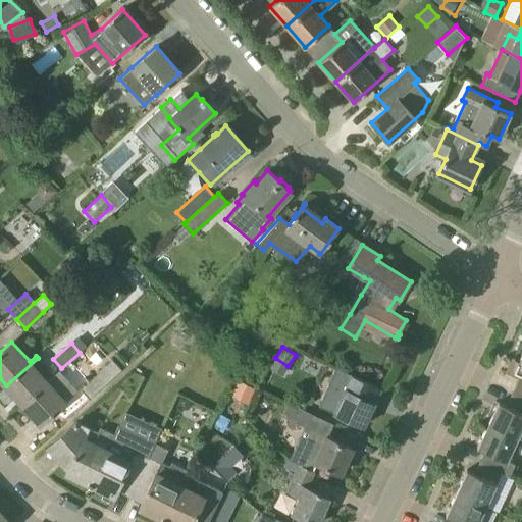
[(521,399),(521,350),(518,359),(515,357),(510,367),(521,372),(511,394),(521,399)]
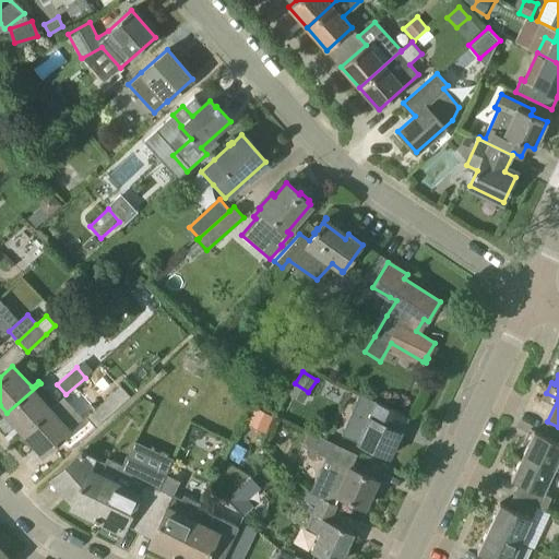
[(25,433),(64,399),(63,397),(57,403),(40,383),(7,413),(25,433)]
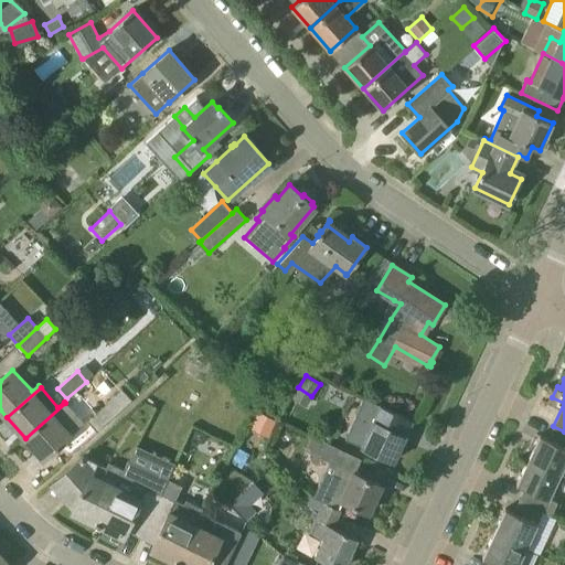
[(132,400),(127,394),(121,388),(86,420),(97,432),(132,400)]
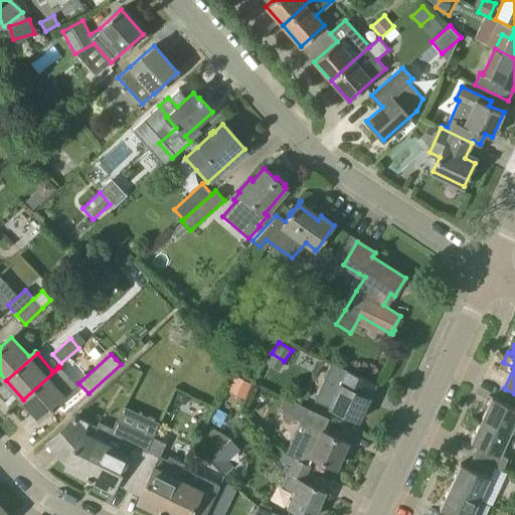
[(375,384),(347,370),(332,363),(321,386),(336,393),(330,407),(342,412),(342,413),(346,415),(347,414),(359,420),(359,419),(358,418),(368,397),(369,397),(375,384)]
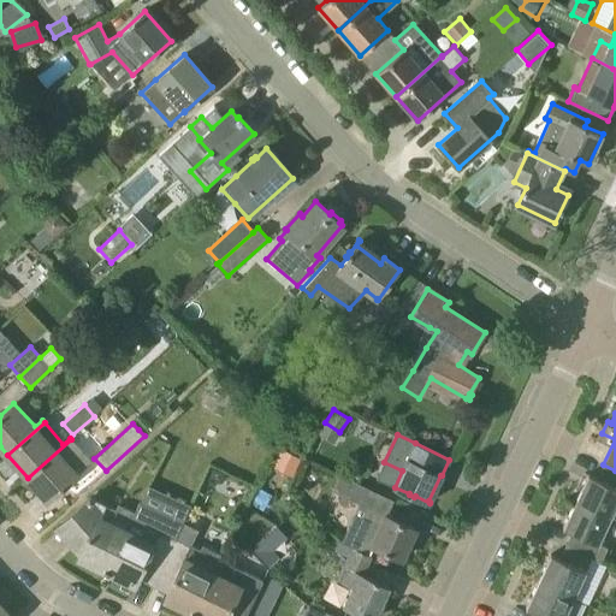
[(71,439),(28,478),(47,499),(46,499),(47,501),(90,461),(71,439)]
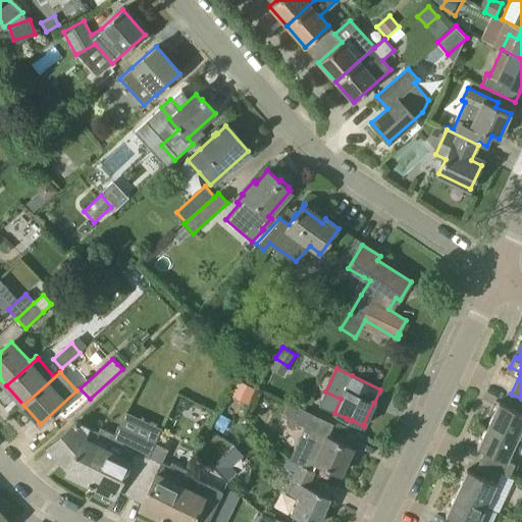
[(521,399),(511,394),(506,405),(499,402),(487,424),(518,438),(521,439),(521,399)]
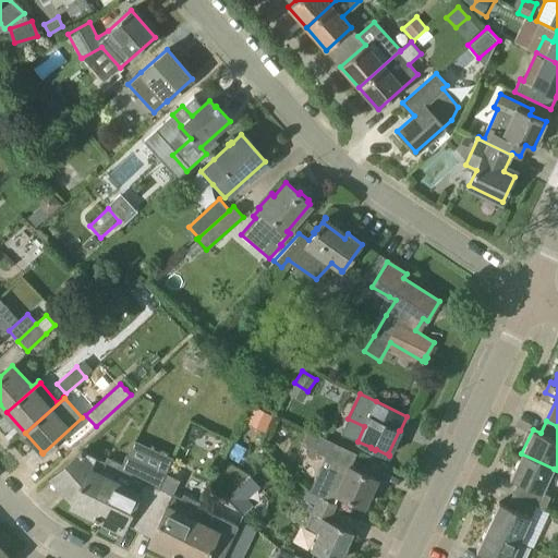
[(325,456),(332,441),(308,431),(302,445),(325,456)]
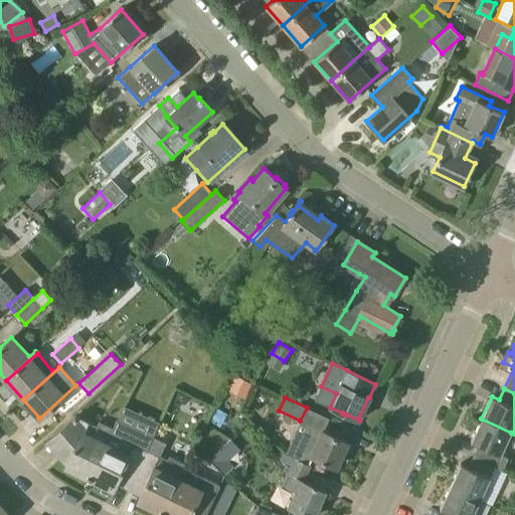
[(64,468),(89,479),(114,428),(99,421),(97,425),(75,415),(46,441),(66,463),(64,468)]
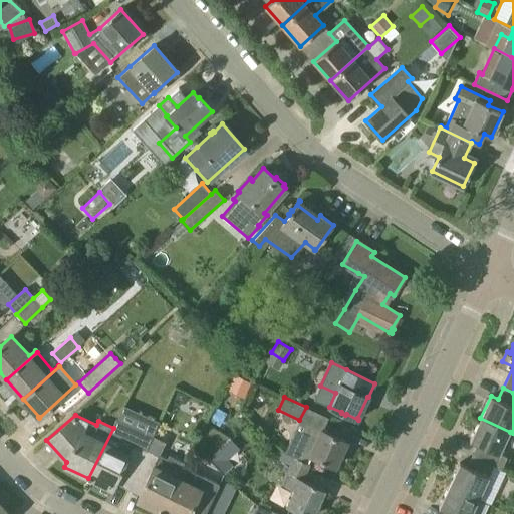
[(500,454),(510,432),(480,418),(470,441),(477,444),(472,455),(494,466),(494,465),(502,469),(507,457),(500,454)]
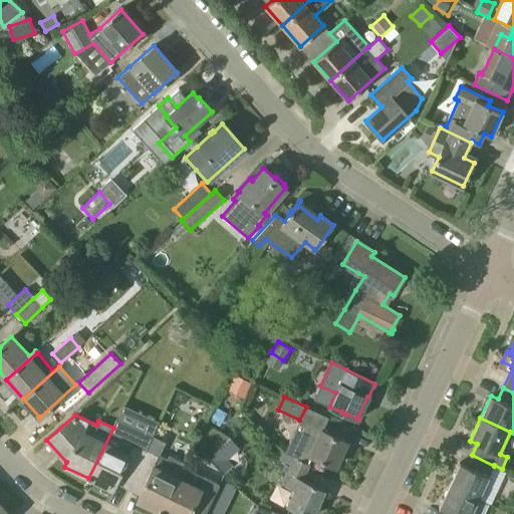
[(113,428),(88,478),(90,479),(111,489),(112,490),(115,483),(122,469),(135,475),(148,449),(154,436),(138,428),(118,419),(113,428)]
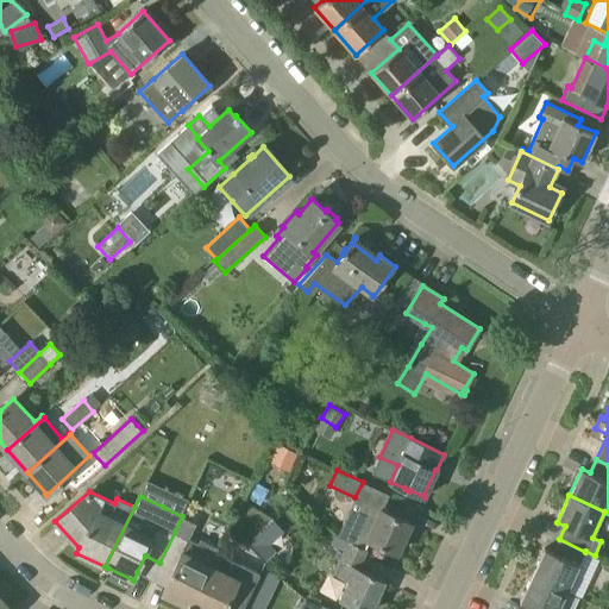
[(345,539),(347,541),(364,548),(368,539),(397,553),(412,522),(381,508),(380,509),(363,501),(345,539)]
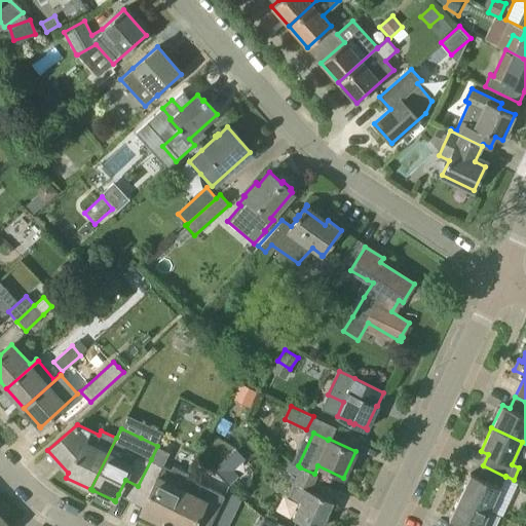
[(217,467),(230,481),(251,462),(236,448),(217,467)]
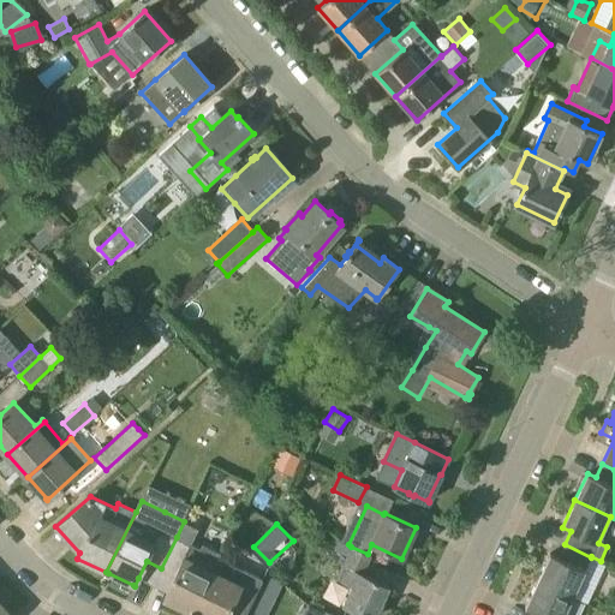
[(177,537),(161,568),(175,575),(168,592),(163,599),(166,601),(190,613),(192,614),(221,554),(203,545),(201,549),(191,544),(177,537)]
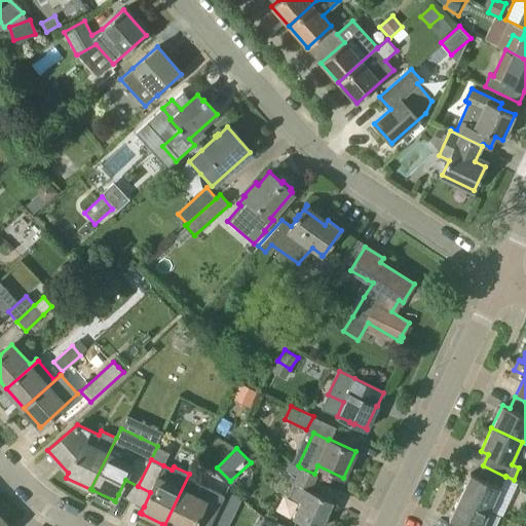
[(490,511),(505,477),(483,465),(478,477),(471,474),(459,496),(490,511)]
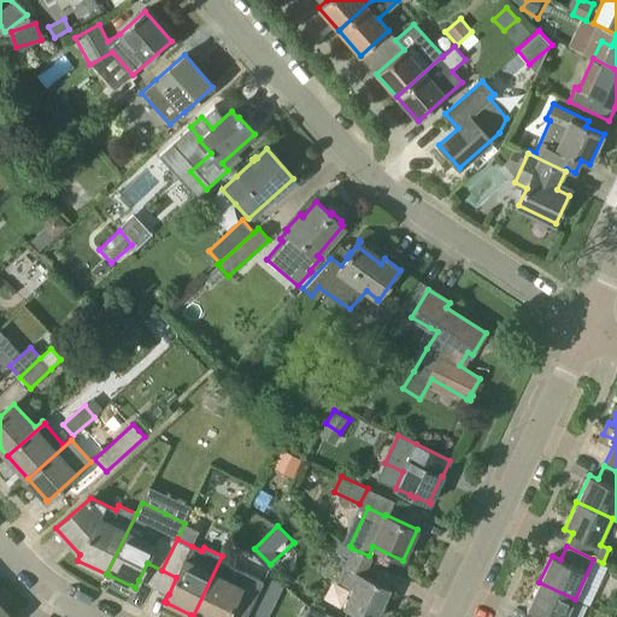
[(372,557),(369,556),(352,548),(338,581),(353,588),(344,607),(363,616),(375,616),(389,588),(364,575),(372,557)]
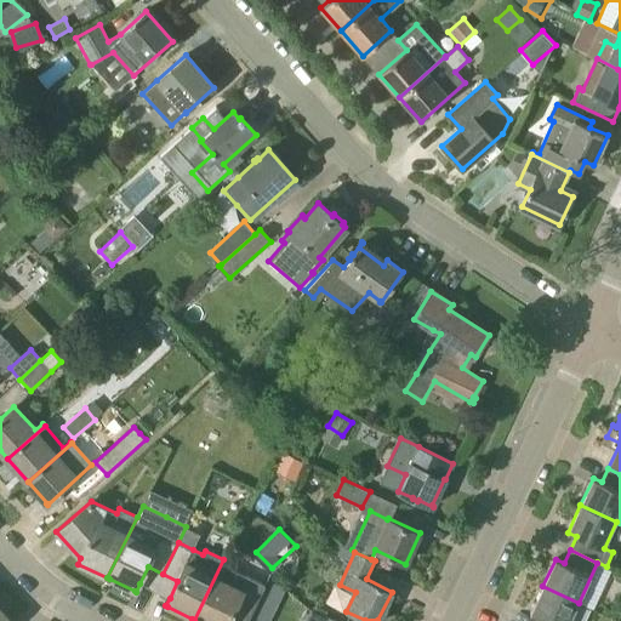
[(223,559),(194,620),(197,620),(228,620),(234,608),(250,615),(265,585),(235,570),(223,559)]
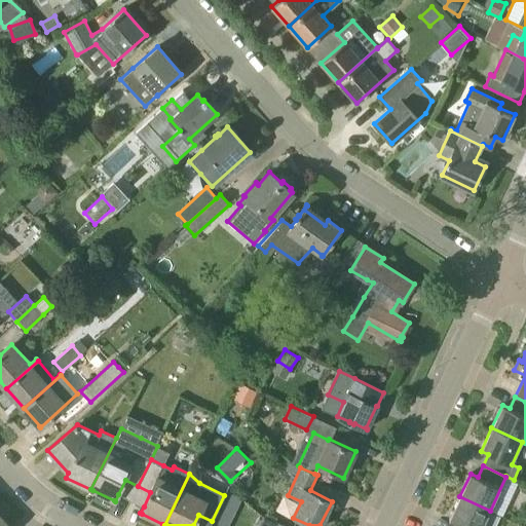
[(482,525),(490,511),(459,496),(449,519),(456,523),(454,525),(482,525)]
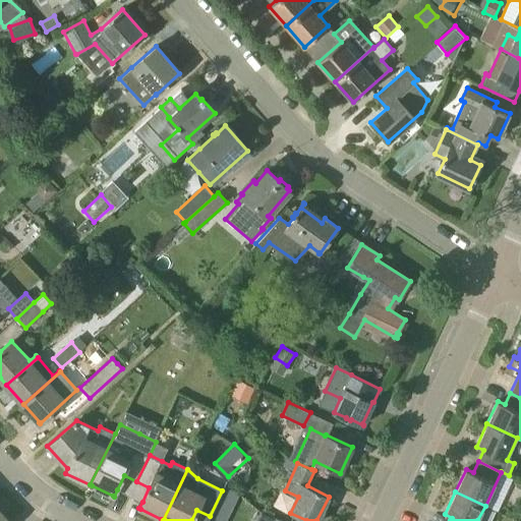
[(8,520),(0,511),(0,520),(8,520)]
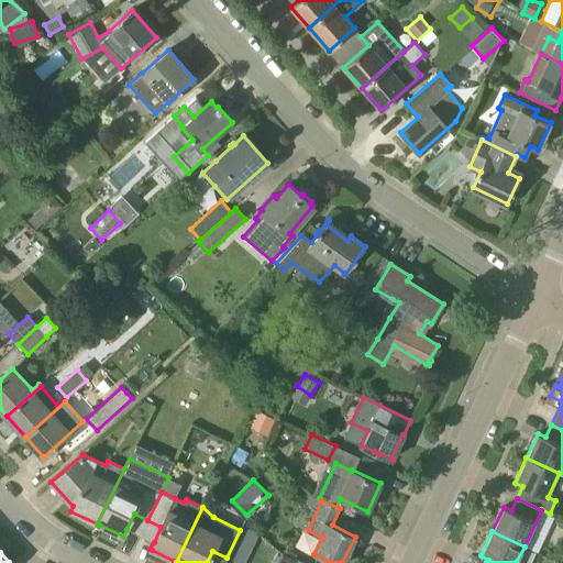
[(305,562),(280,552),(276,562),(305,562)]
